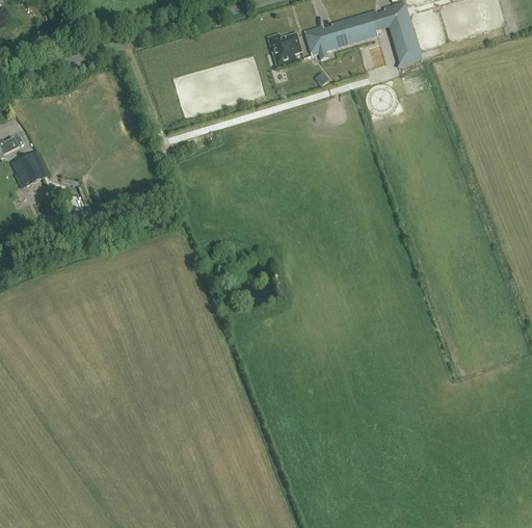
[(376,30),(391,26),(402,64),(423,58),(405,0),(384,6),(386,9),(377,11),(376,8),(331,21),(333,24),(324,27),(323,25),(304,30),(312,54),(319,52),(321,58),(328,56),(326,49),(378,34),(376,30)]
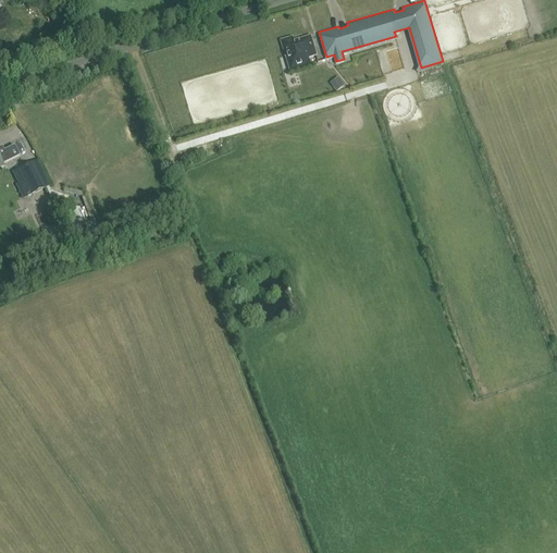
[(281,38),(286,53),(291,68),(296,65),(309,62),(308,54),(316,52),(310,34),(301,37),(301,38),(294,40),(292,35),(281,38)]
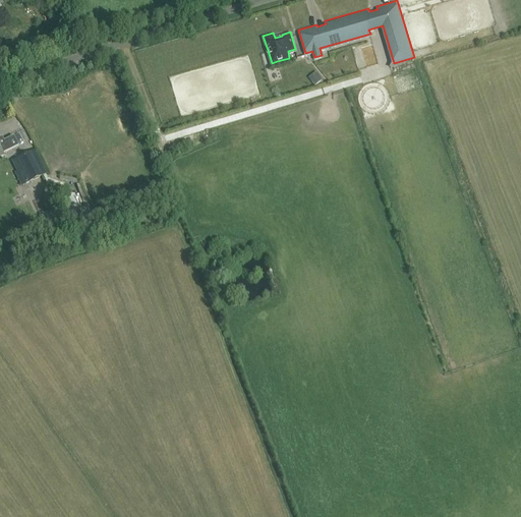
[(317,70),(310,76),(315,82),(323,77),(317,70)]
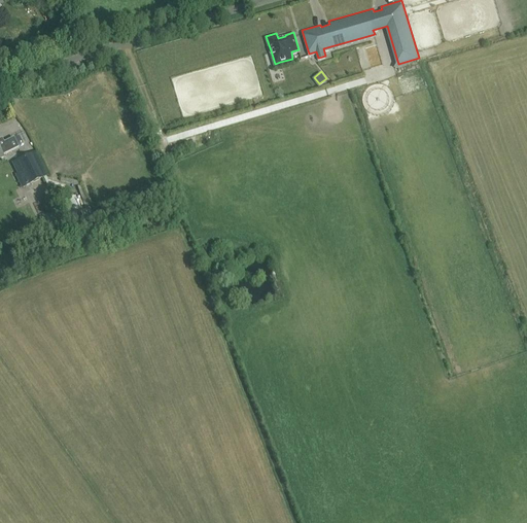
[(0,155),(3,154),(2,152),(19,144),(13,135),(4,138),(3,137),(0,137),(0,155)]
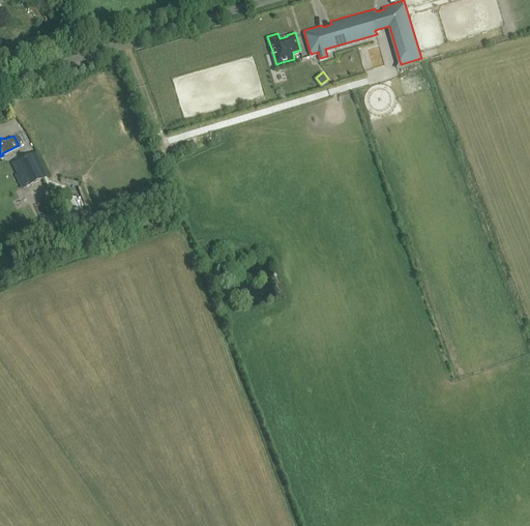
[(31,152),(19,158),(30,181),(42,175),(31,152)]
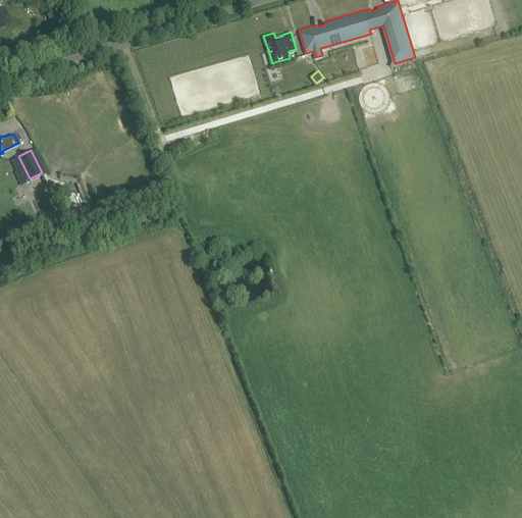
All buildings are outlined.
